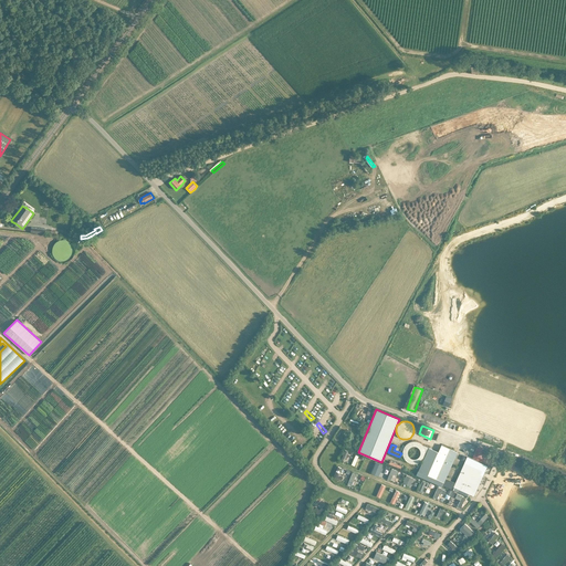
[(429,448),(419,468),(423,469),(421,472),(443,482),(442,484),(452,489),(453,486),(469,493),(474,495),(488,465),(468,457),(454,484),(454,482),(446,478),(457,452),(441,444),(438,452),(432,449),(429,448)]
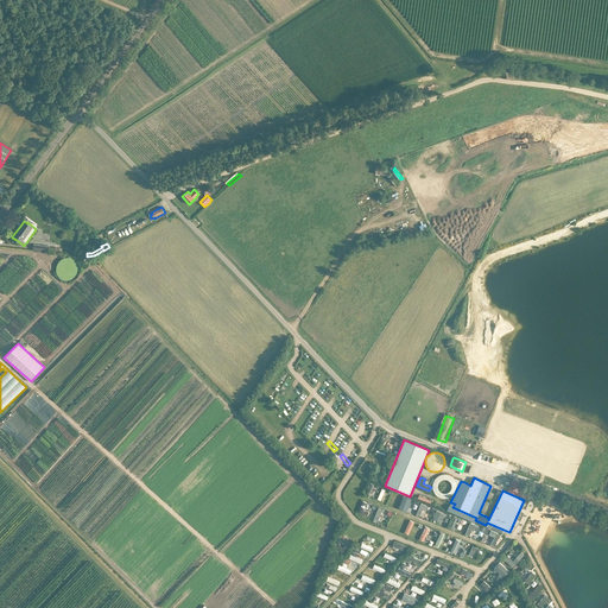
[(511,485),(508,492),(526,500),(530,493),(517,487),(519,482),(513,480),(511,485)]
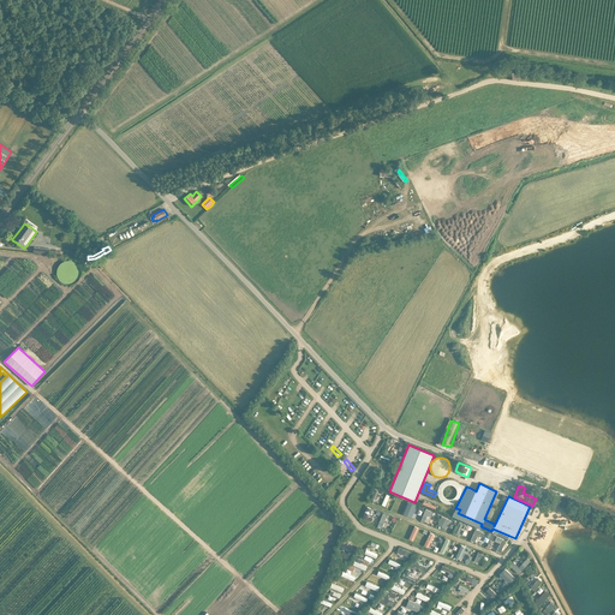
[(560,502),(556,500),(554,500),(550,499),(548,506),(553,508),(554,507),(557,509),(560,502)]
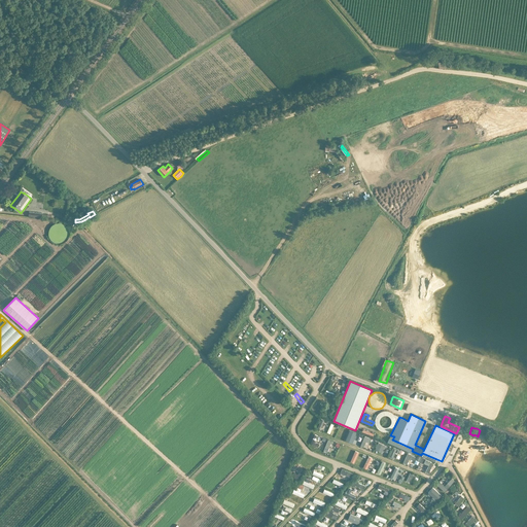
[(317,435),(313,445),(320,448),(322,445),(318,443),(320,436),(317,435)]
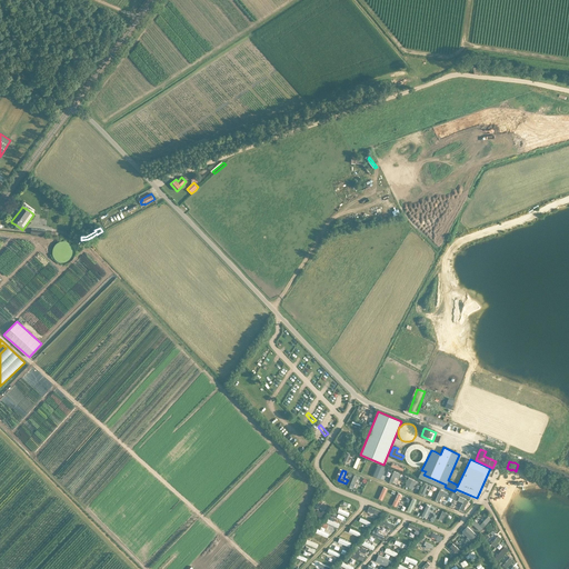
[(442,490),(438,500),(441,502),(447,492),(442,490)]
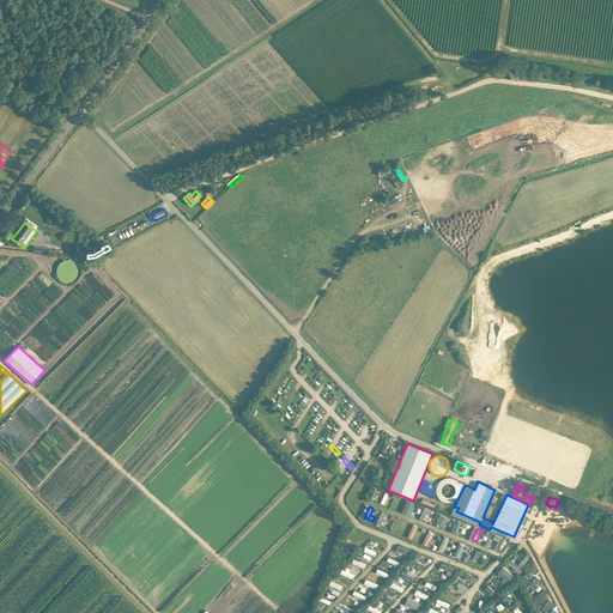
[(501,542),(497,550),(501,552),(507,540),(497,535),(495,540),(501,542)]
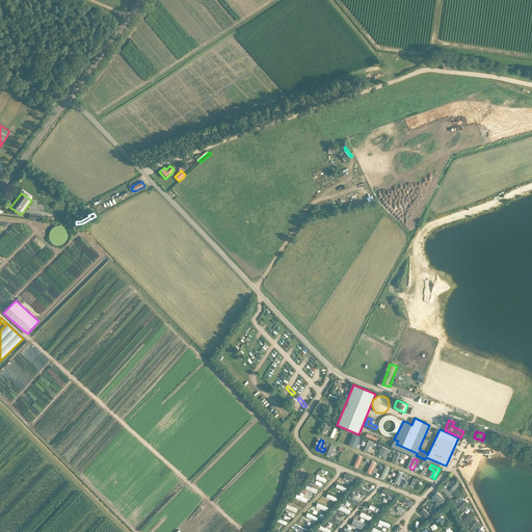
[(302,485),(310,477),(308,475),(302,480),(299,477),(296,479),(302,485)]
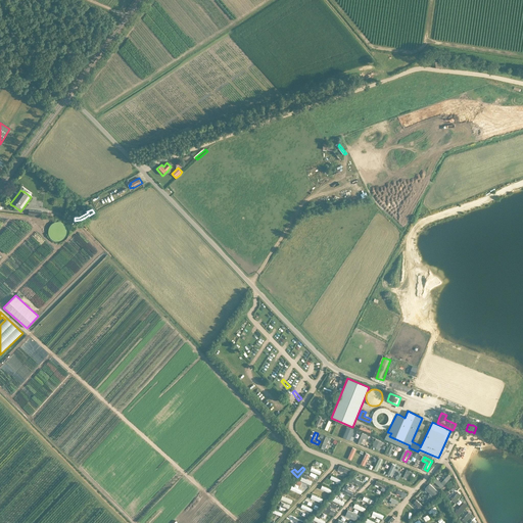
[(340,467),(340,470),(343,471),(342,473),(352,475),(353,469),(340,467)]
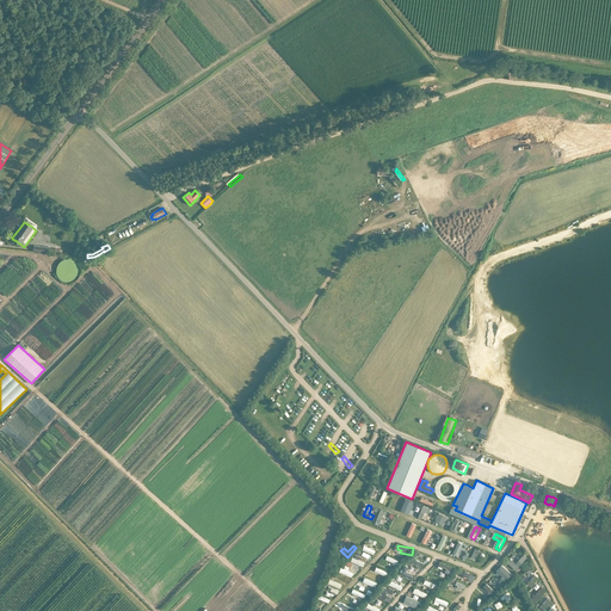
[(518,563),(513,559),(510,563),(518,572),(530,559),(526,555),(518,563)]
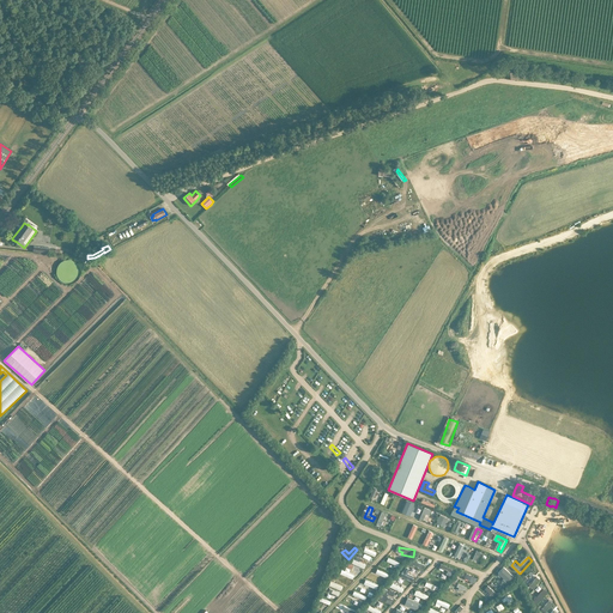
[(416,560),(413,565),(425,570),(428,565),(416,560)]
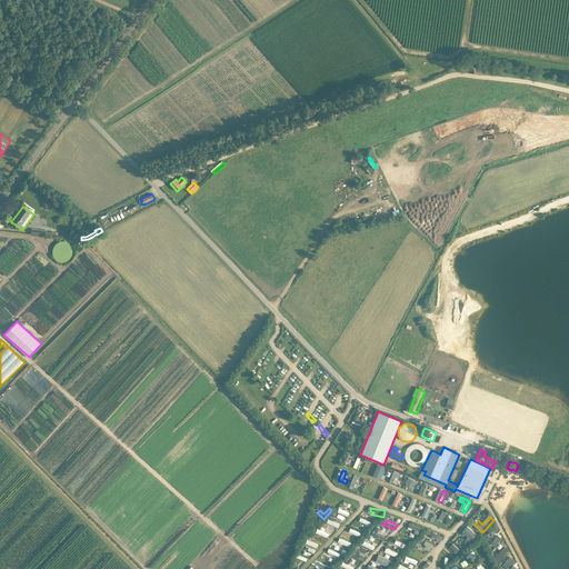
[(387,536),(380,532),(382,528),(378,527),(373,536),(385,540),(387,536)]
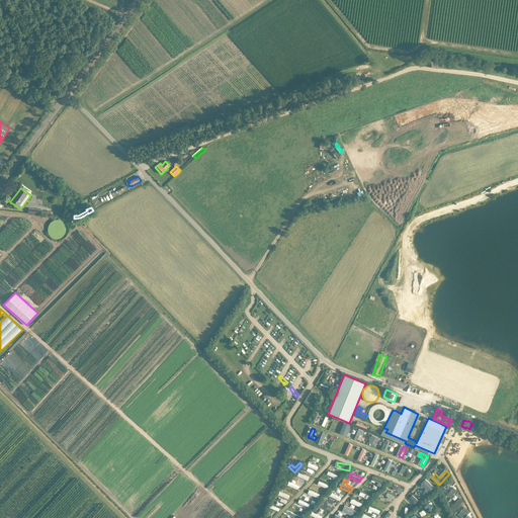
[(449,495),(452,498),(459,491),(456,488),(449,495)]
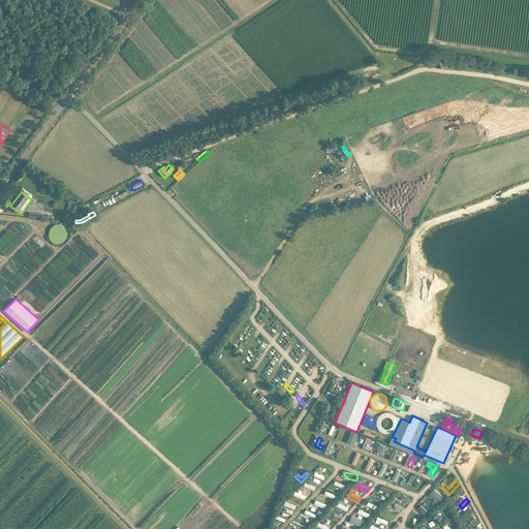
[(340,517),(342,512),(333,508),(329,517),(340,522),(342,518),(340,517)]
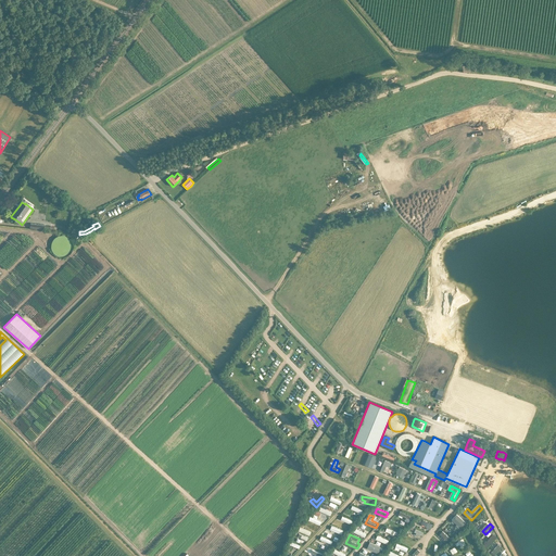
[(378,541),(389,545),(391,541),(379,535),(378,541)]
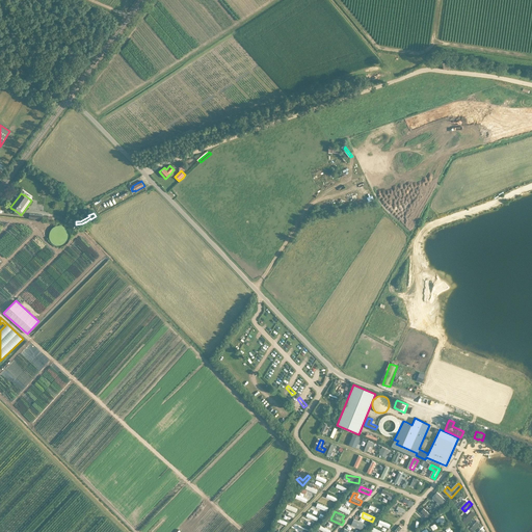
[(474,512),(464,522),(468,526),(477,515),(474,512)]
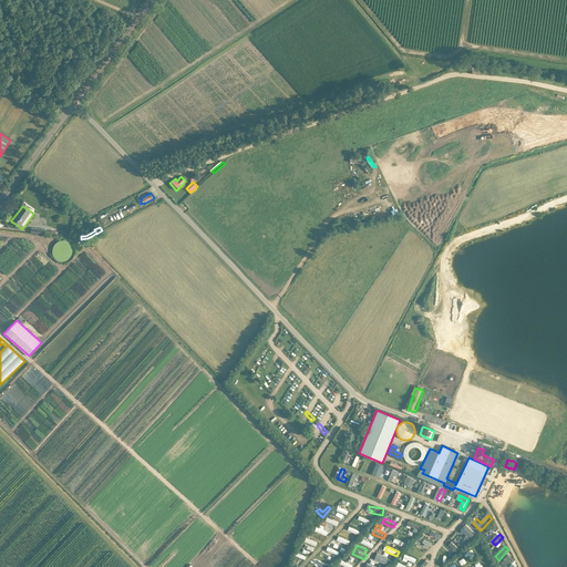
[(406,555),(405,559),(416,564),(419,559),(406,555)]
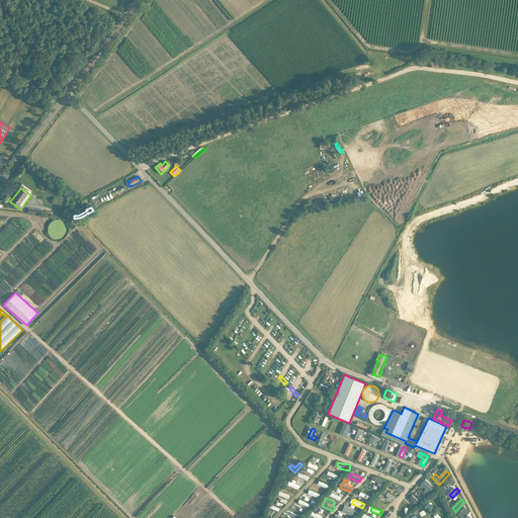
[(465,507),(459,516),(462,517),(469,509),(465,507)]
